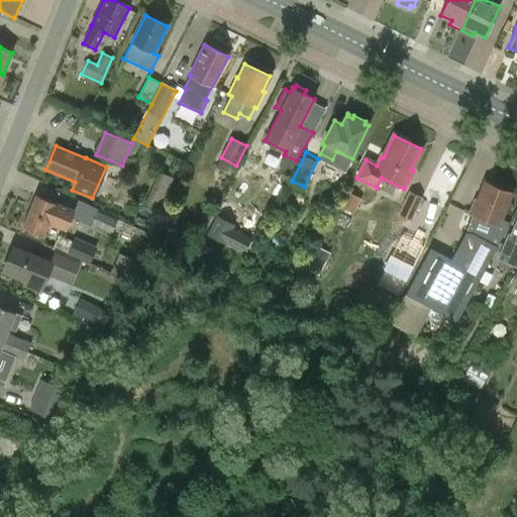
[(296,161),(285,156),(279,167),(290,173),(296,161)]
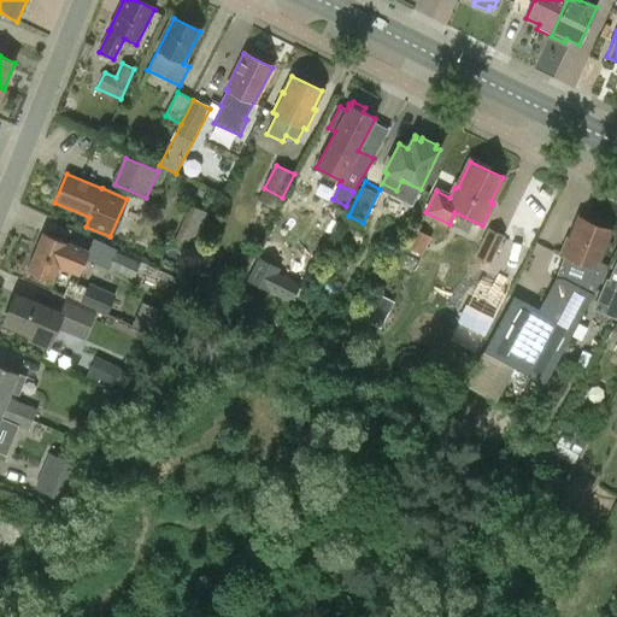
[(282,198),(264,188),(258,200),(276,210),(282,198)]
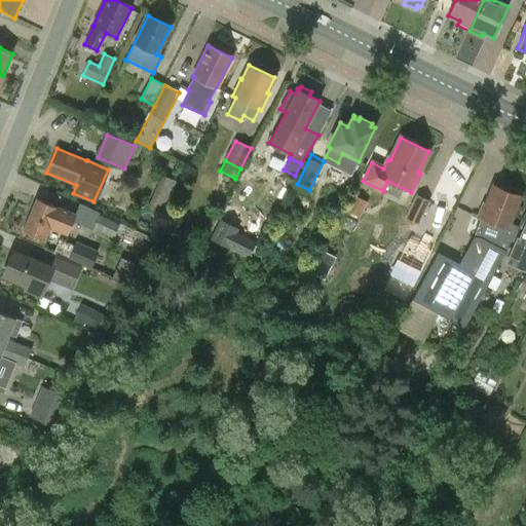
[(178,181),(161,174),(153,195),(170,202),(178,181)]
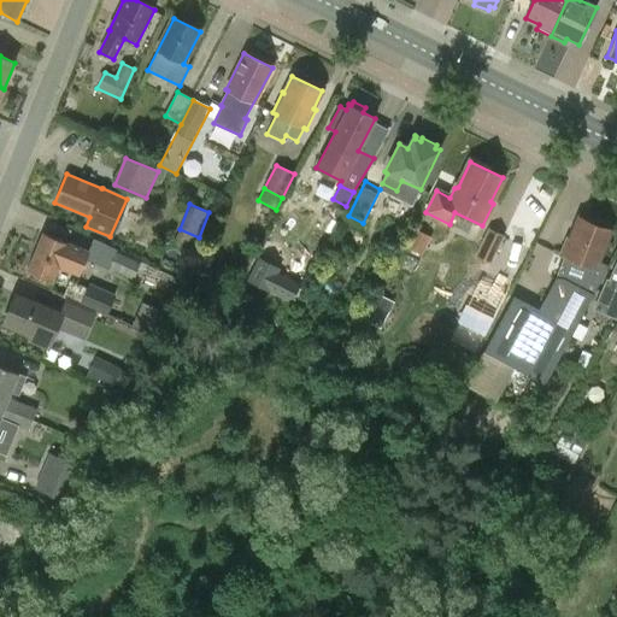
[(562,256),(565,257),(563,264),(600,280),(607,266),(599,262),(605,248),(604,247),(610,230),(579,217),(570,240),(566,240),(562,256)]
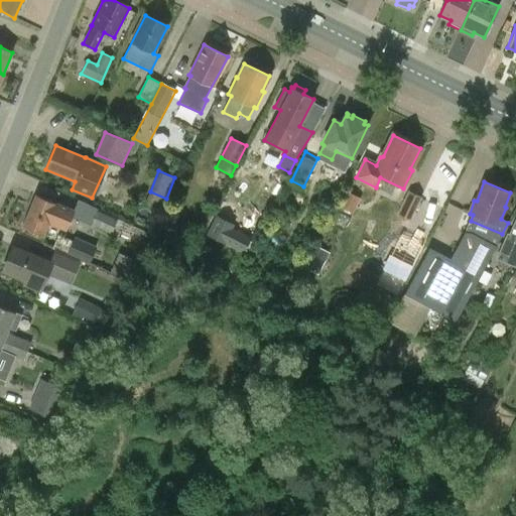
[(339,206),(354,214),(362,199),(347,190),(339,206)]
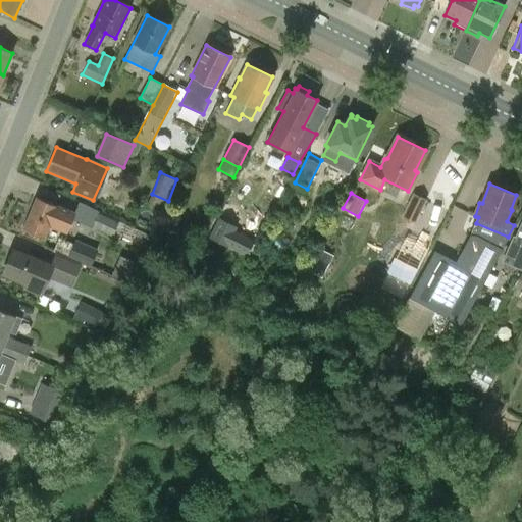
[(415,221),(426,200),(414,194),(403,215),(415,221)]
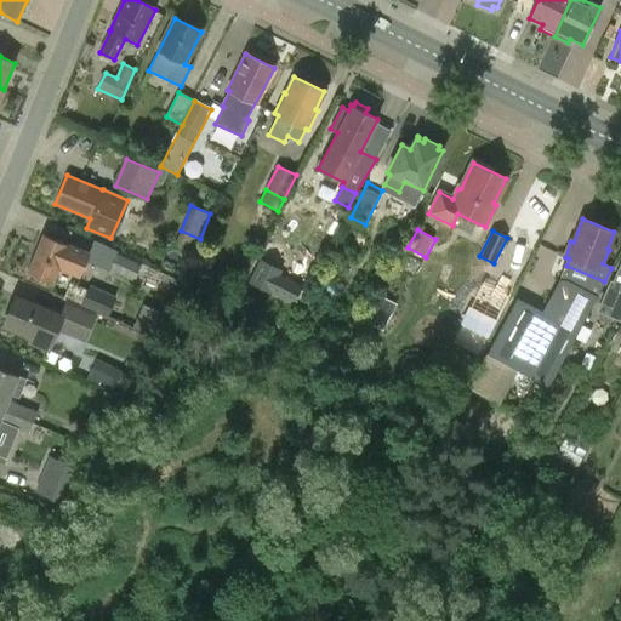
[(79,275),(89,254),(43,234),(27,272),(52,283),(58,267),(79,275)]
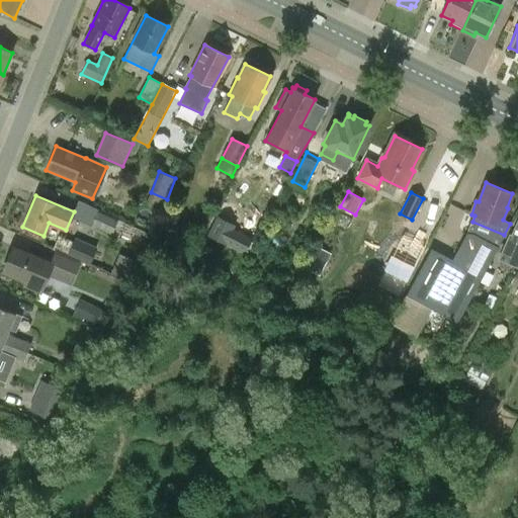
[(111,235),(118,221),(97,211),(91,226),(111,235)]
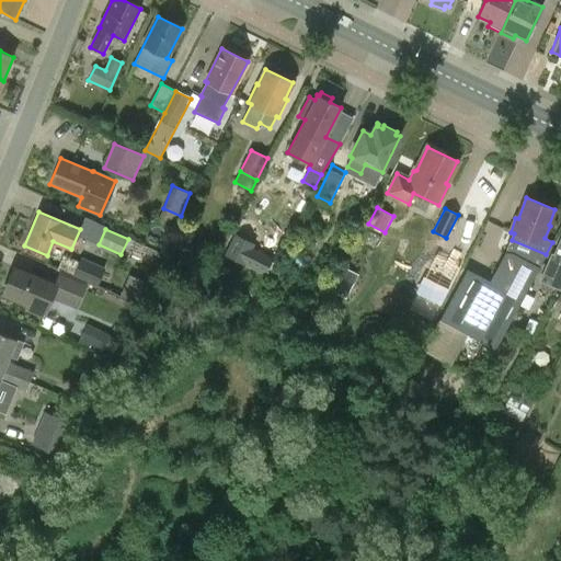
[(236,235),(225,255),(244,265),(255,244),(236,235)]
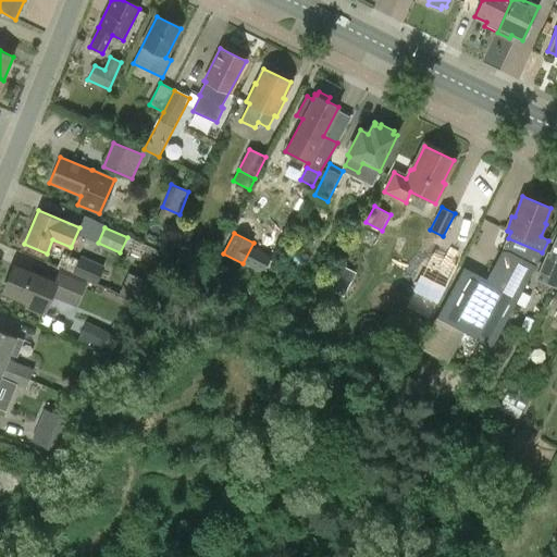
[(479,372),(492,346),(542,252),(508,238),(504,247),(485,281),(462,269),(436,317),(481,341),(468,367),(479,372)]
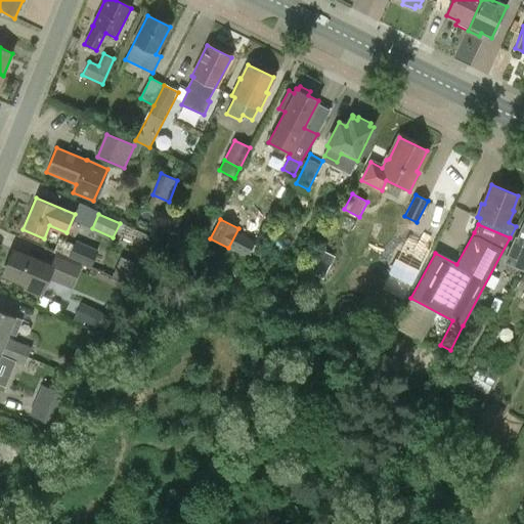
[(96,252),(78,244),(71,259),(89,267),(96,252)]
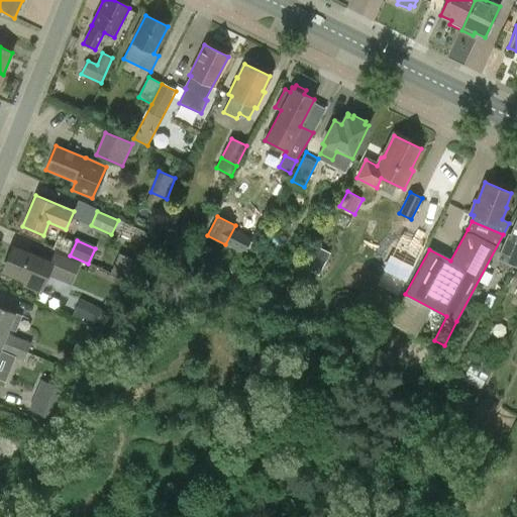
[(24,286),(39,293),(46,274),(69,283),(78,262),(56,252),(52,262),(14,246),(3,273),(26,283),(24,286)]
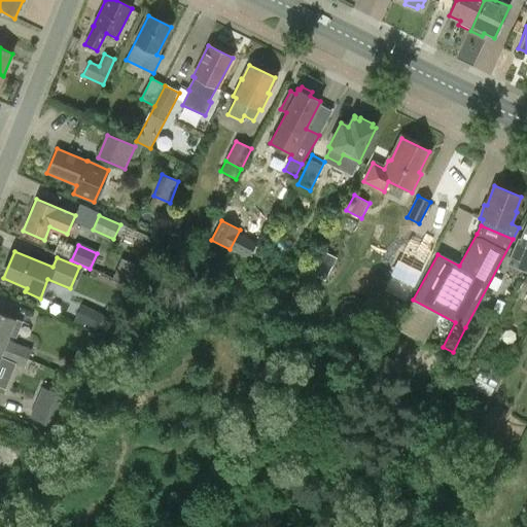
[(139,268),(121,259),(113,279),(131,287),(139,268)]
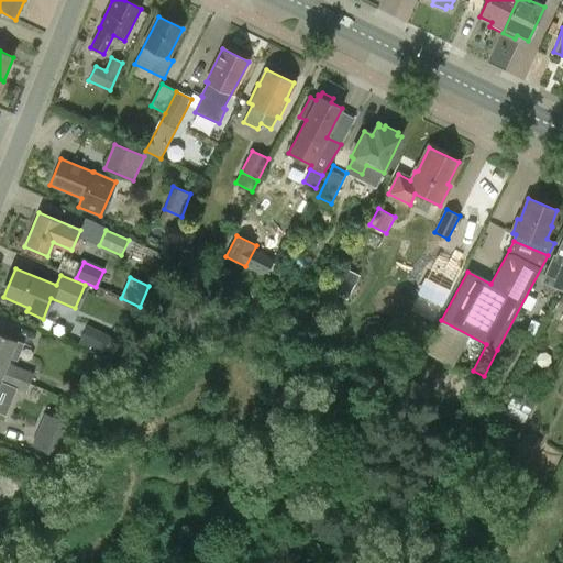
[(111,337),(99,331),(91,348),(103,354),(111,337)]
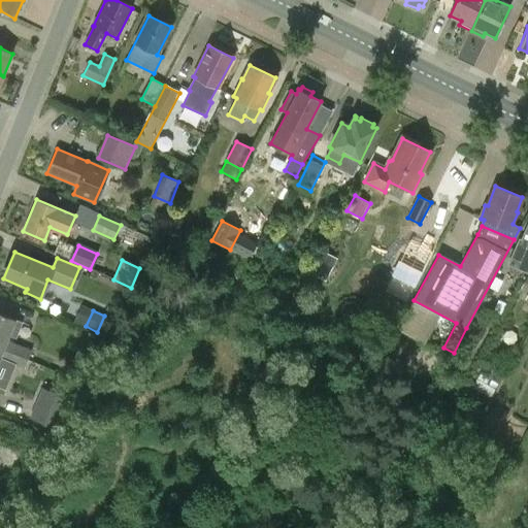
[(23,324),(0,314),(0,349),(28,360),(32,352),(6,341),(9,336),(17,339),(23,324)]
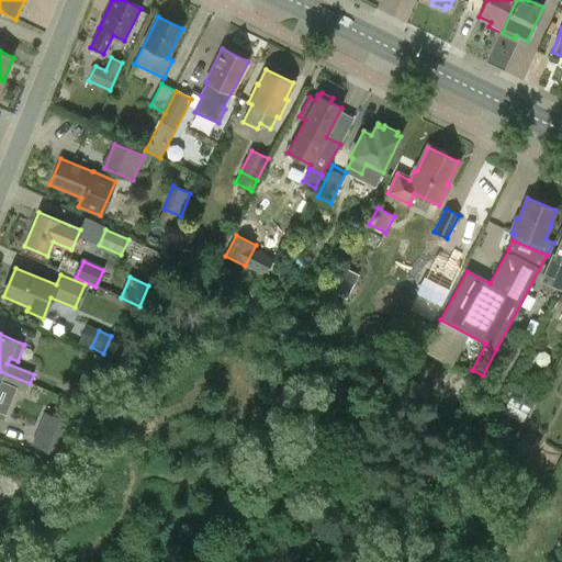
[(517,348),(505,343),(495,361),(506,368),(517,348)]
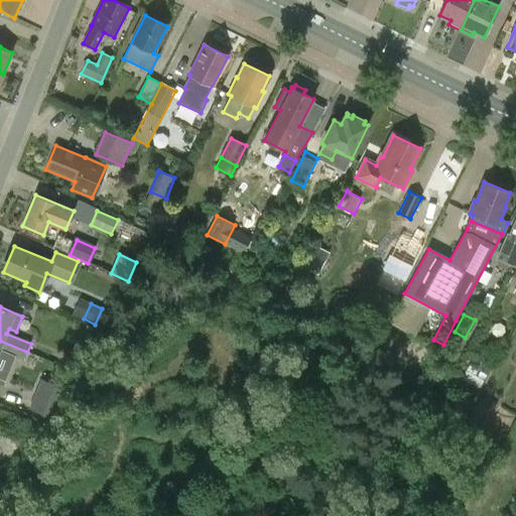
[(27,352),(0,341),(0,379),(4,381),(14,357),(24,361),(27,352)]
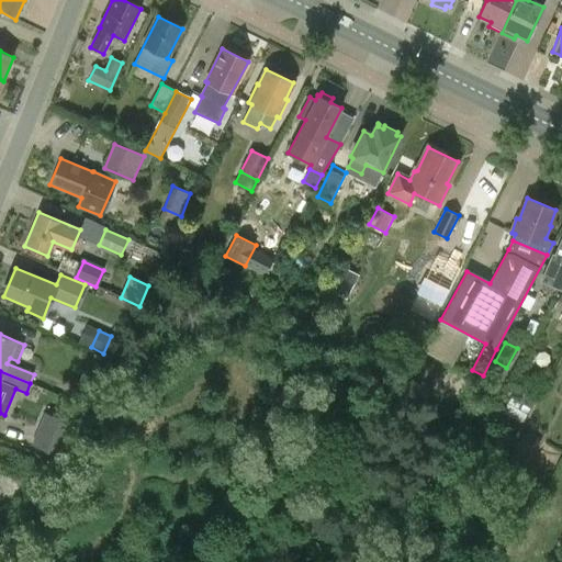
[(518,422),(524,413),(508,404),(503,413),(518,422)]
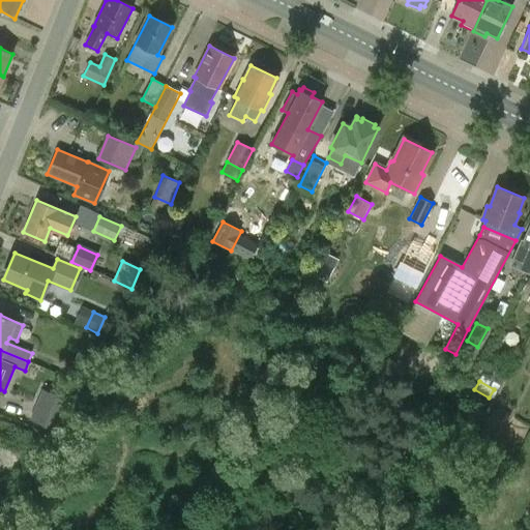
[(71,402),(45,391),(32,421),(58,433),(71,402)]
